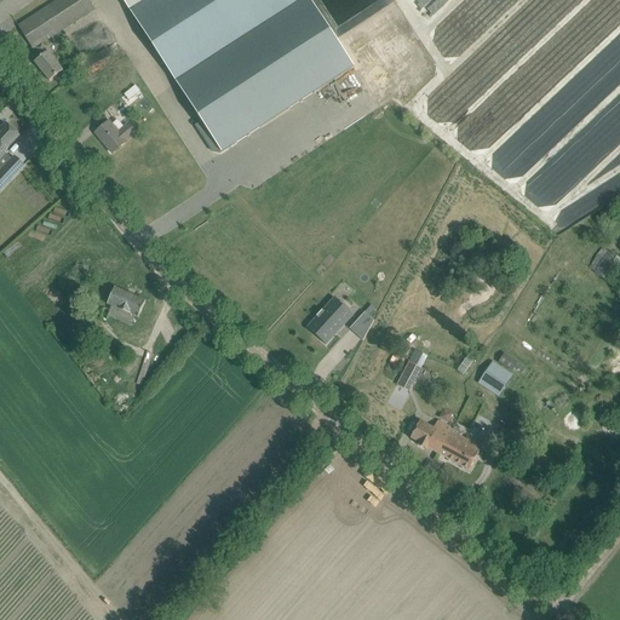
[(89,0),(59,0),(19,27),(34,49),(35,47),(42,57),(35,63),(50,81),(63,72),(59,65),(51,56),(42,45),(65,30),(89,15),(96,10),(89,0)]
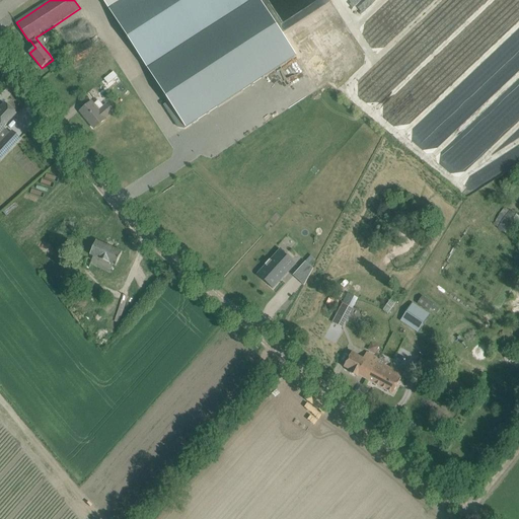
[(102,0),(186,128),(296,56),(260,0),(102,0)]
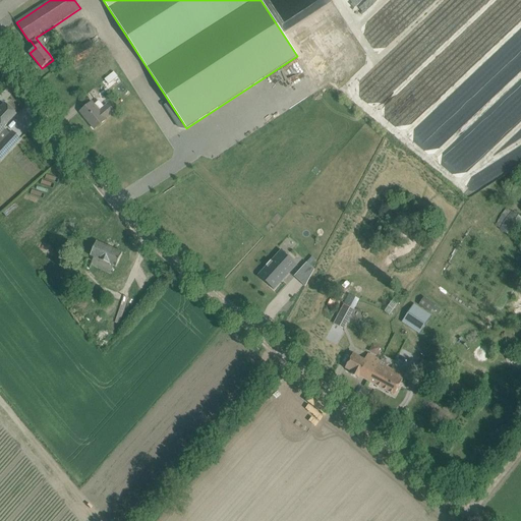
[(96,52),(91,42),(66,54),(71,64),(96,52)]
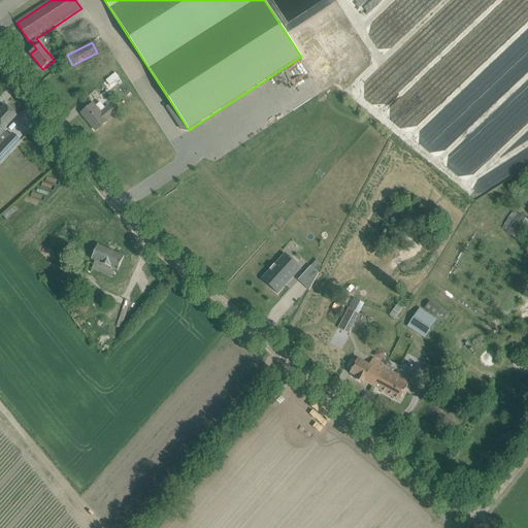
[(106,81),(110,87),(116,83),(110,77),(106,81)]
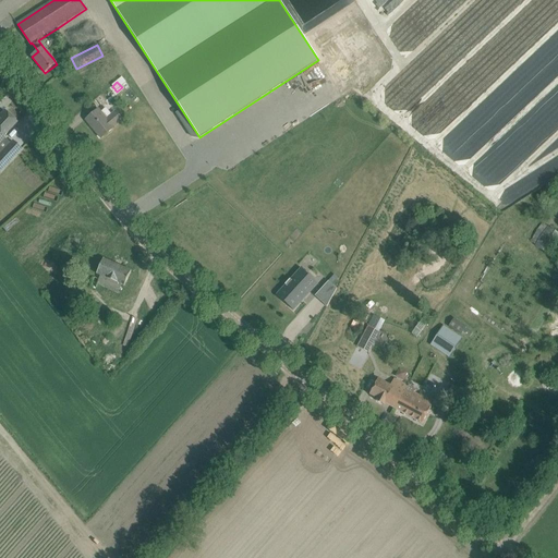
[(0,171),(21,149),(12,141),(10,144),(3,137),(16,122),(4,110),(0,114),(0,113),(0,171)]
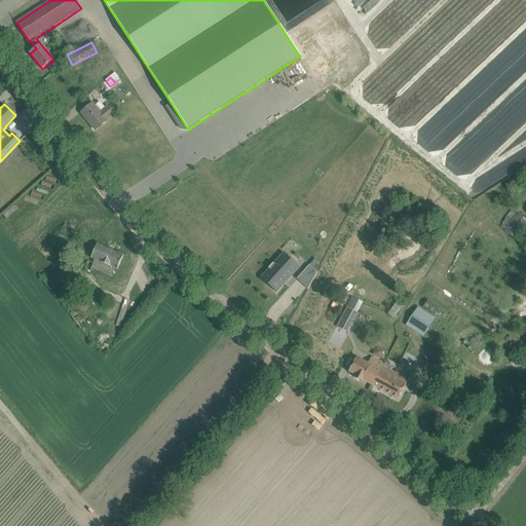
[(96,130),(104,124),(107,121),(106,119),(114,113),(109,106),(101,113),(94,104),(81,113),(81,114),(82,113),(88,122),(96,130)]
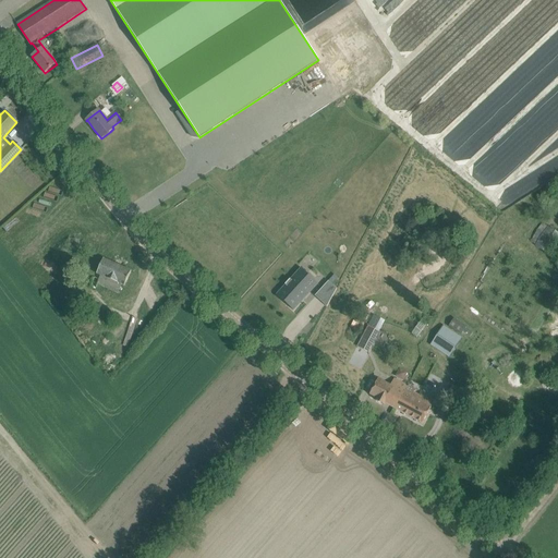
[(530,241),(536,245),(535,246),(550,255),(557,242),(557,232),(542,222),(530,241)]
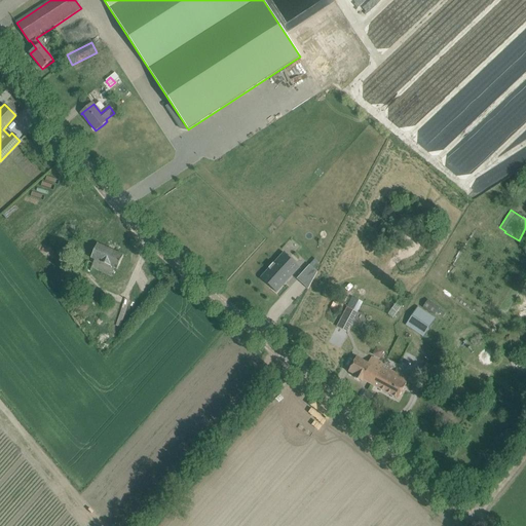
[(91,259),(95,261),(94,264),(88,262),(85,269),(90,271),(91,268),(112,277),(115,270),(117,270),(119,265),(123,256),(98,245),(94,254),(91,259)]
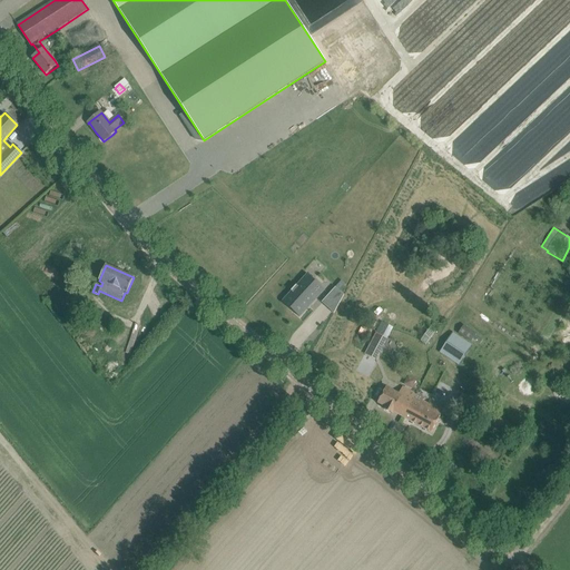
[(344,267),(338,279),(345,282),(350,271),(344,267)]
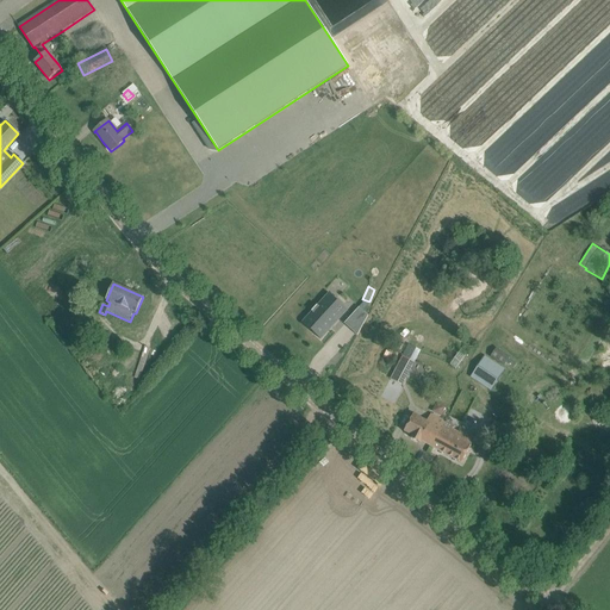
[(348,311),(329,293),(303,323),(321,340),(348,311)]
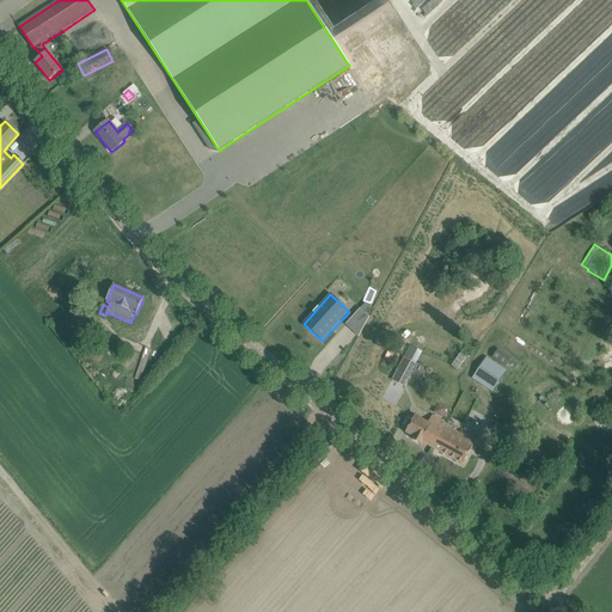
[(353,317),(365,326),(369,317),(361,308),(353,317)]
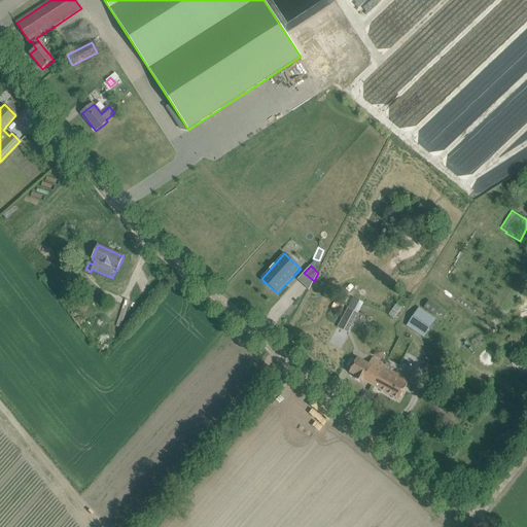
[(435,316),(442,309),(429,301),(424,308),(435,316)]
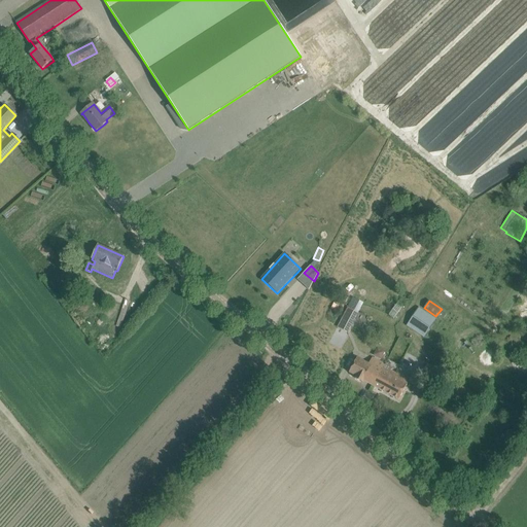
[(394,317),(400,308),(395,305),(389,315),(394,317)]
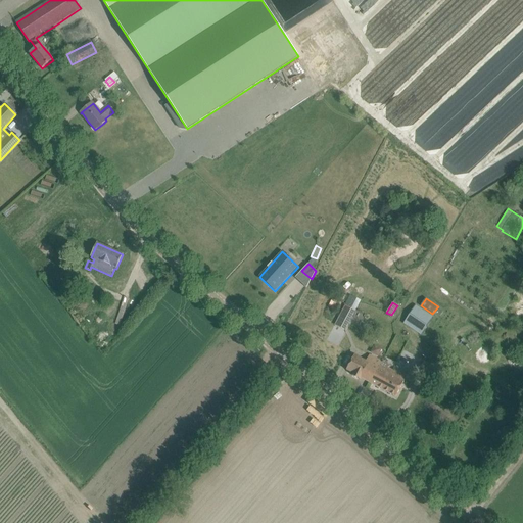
[(335,326),(345,331),(357,311),(346,305),(335,326)]
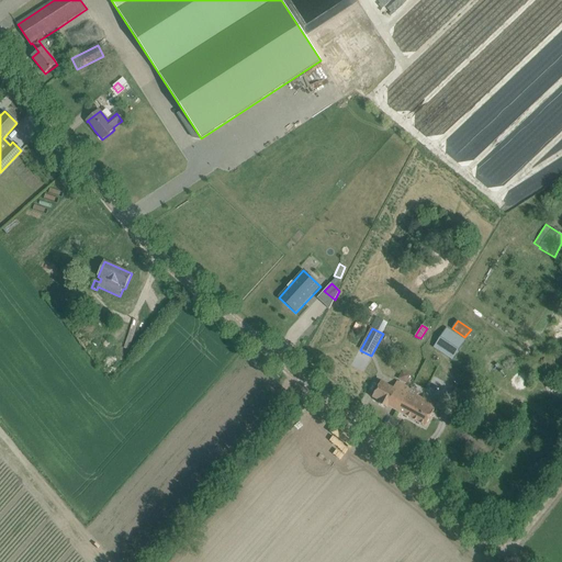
[(446,341),(440,338),(434,347),(439,351),(446,341)]
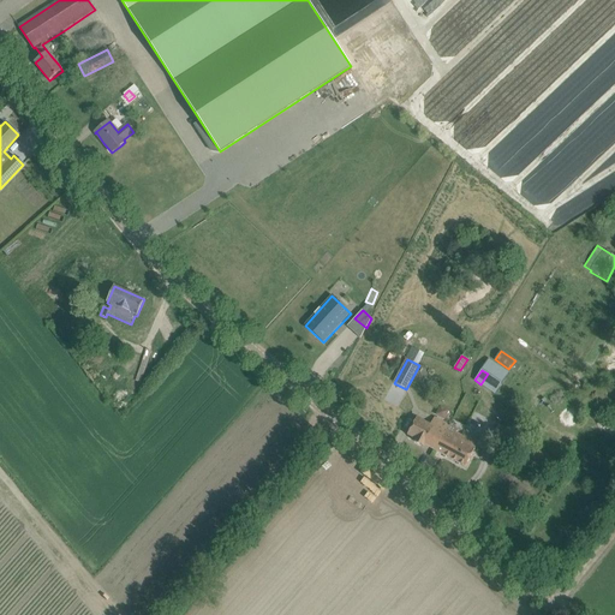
[(454,434),(457,429),(435,417),(431,425),(417,418),(415,424),(408,435),(416,440),(415,441),(424,447),(425,445),(437,452),(466,467),(472,457),(479,441),(464,433),(461,439),(454,434)]
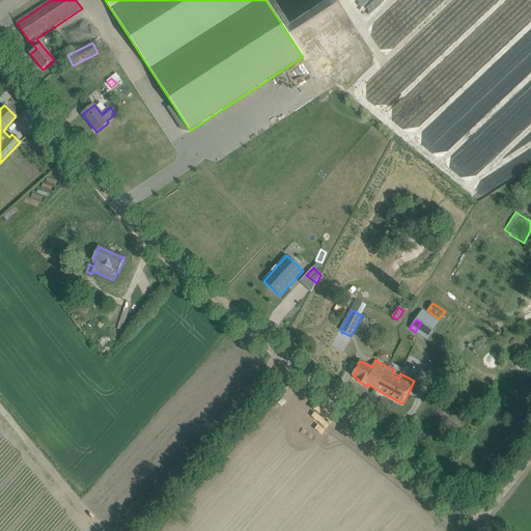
[(459,381),(431,365),(423,381),(482,414),(490,401),(464,388),(469,378),(463,374),(459,381)]
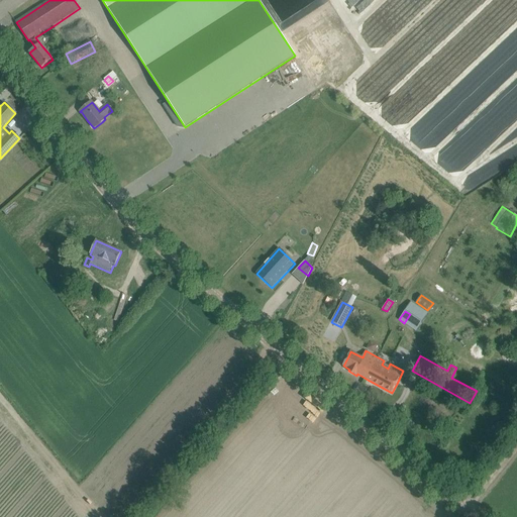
[(504,432),(493,426),(490,432),(500,438),(504,432)]
